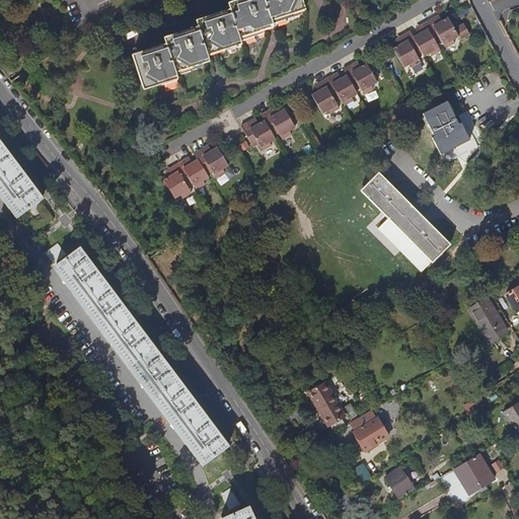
[(208,61),(206,54),(215,52),(215,53),(239,46),(238,41),(264,32),(263,29),(273,26),(272,22),(298,13),(298,11),(303,9),(300,0),(233,0),(227,2),(229,9),(195,20),(197,25),(162,36),(164,44),(133,54),(143,88),(151,86),(152,88),(176,81),(174,75),(203,66),(202,63),(208,61)]
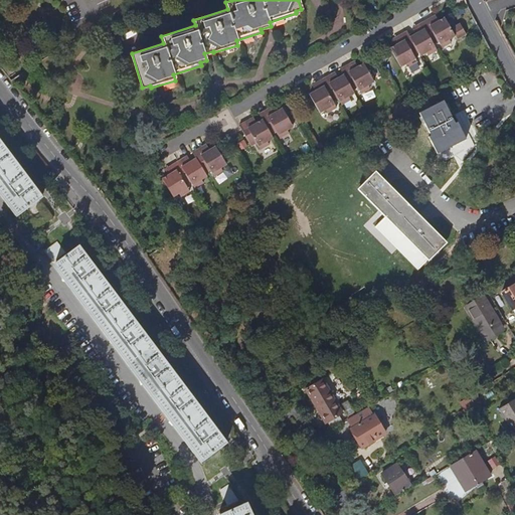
[(455,32),(448,20),(440,25),(436,19),(424,26),(437,46),(442,44),(445,50),(454,45),(453,42),(459,38),(455,32)]
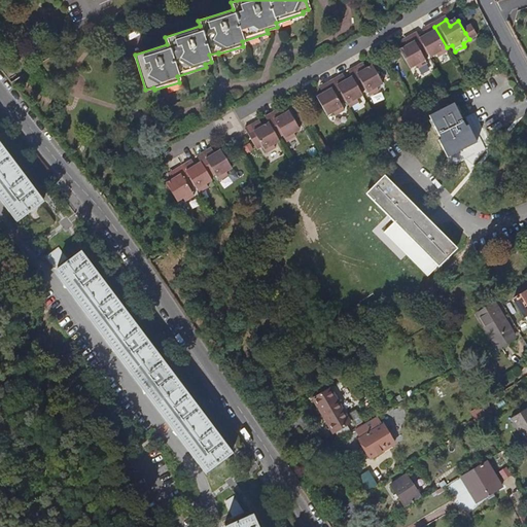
[(447,47),(434,27),(428,30),(431,36),(423,40),(431,57),(433,60),(440,57),(441,60),(450,55),(447,47)]
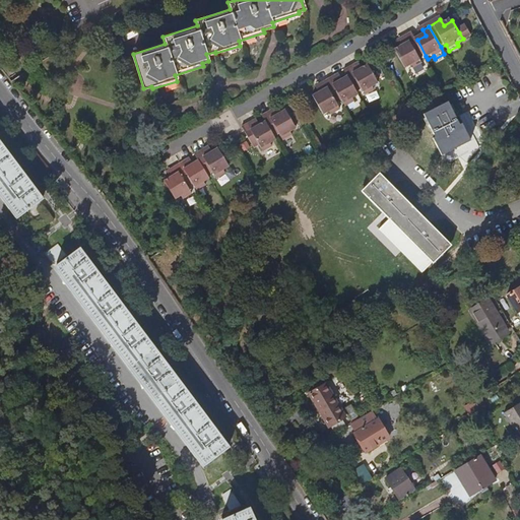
[(468,26),(459,33),(463,39),(465,43),(474,38),(468,26)]
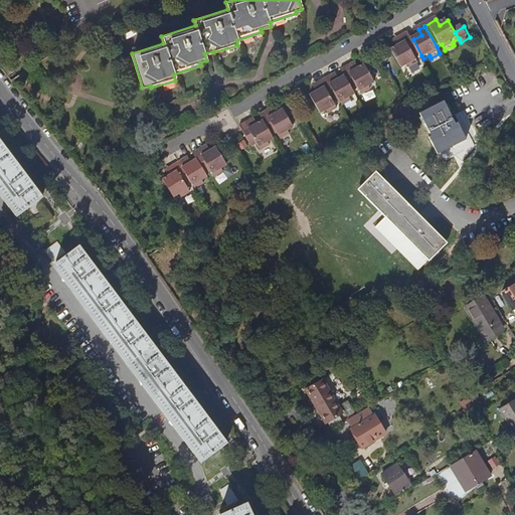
[(421,55),(413,39),(412,38),(410,34),(401,38),(399,40),(402,46),(393,50),(403,69),(409,65),(411,69),(420,64),(416,57),(421,55)]
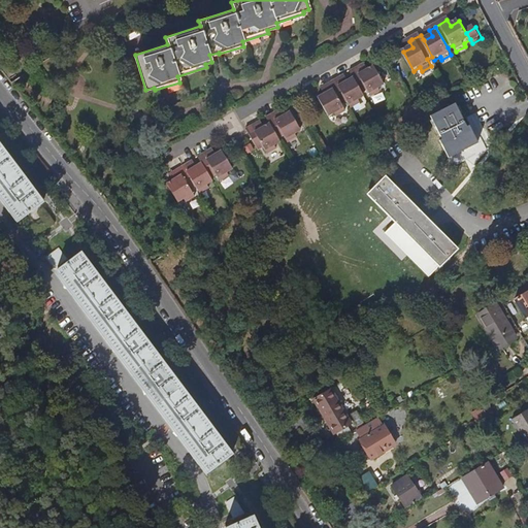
[(387,86),(375,67),(367,72),(363,66),(352,72),(354,76),(355,78),(364,94),(369,91),(372,98),(382,93),(380,89),(387,86)]
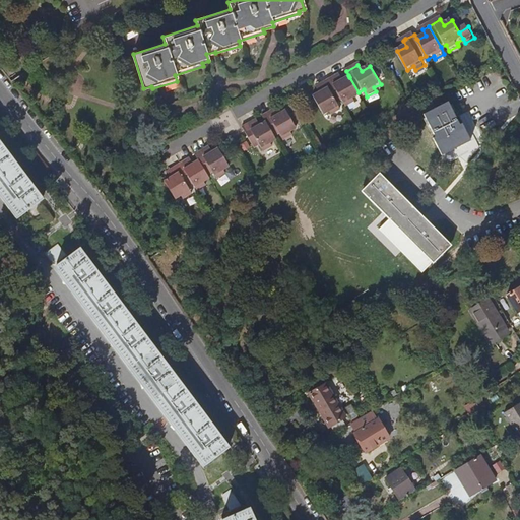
[(359,92),(349,77),(341,81),(338,76),(332,79),(343,101),(347,108),(356,103),(354,99),(361,95),(359,92)]
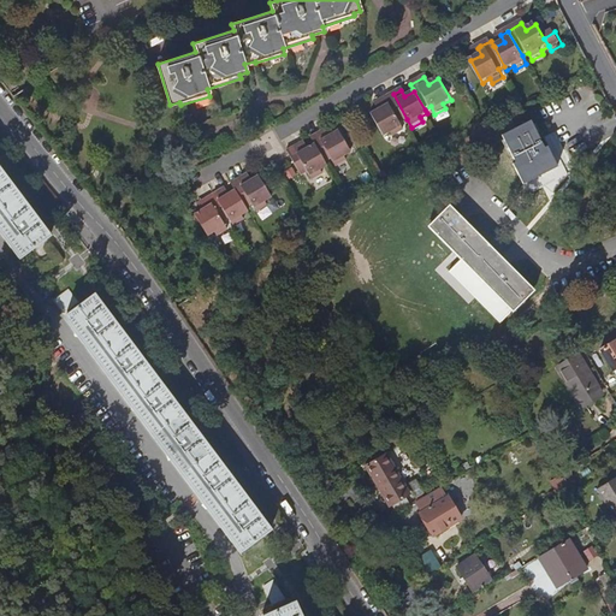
[(407,119),(394,94),(383,100),(380,101),(384,108),(373,114),(385,136),(392,132),(395,136),(406,130),(401,123),(407,119)]
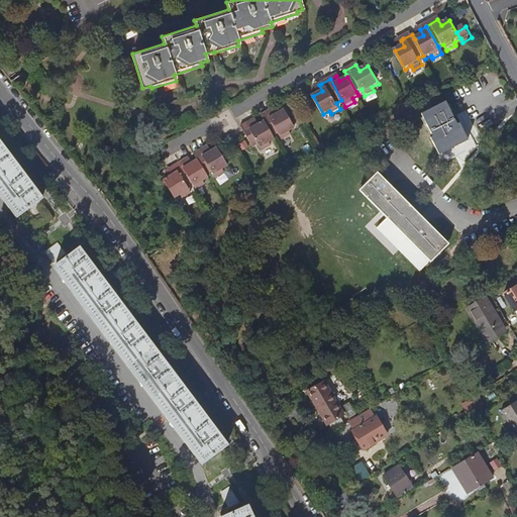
[(459,120),(447,97),(425,109),(436,131),(433,132),(442,149),(470,135),(460,119),(459,120)]
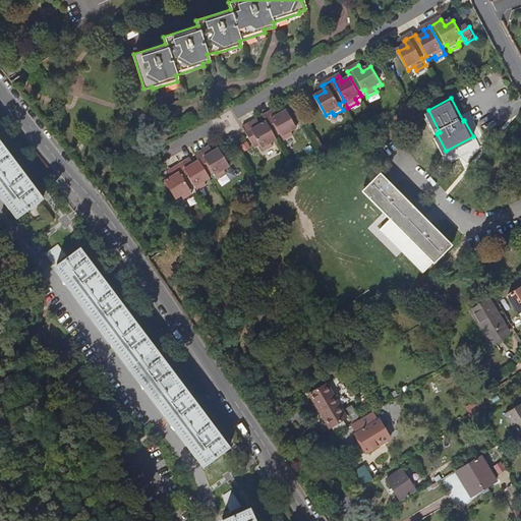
[(298,129),(288,110),(279,115),(276,110),(267,115),(270,120),(268,121),(277,136),(281,134),(285,140),(294,135),(292,132),(298,129)]
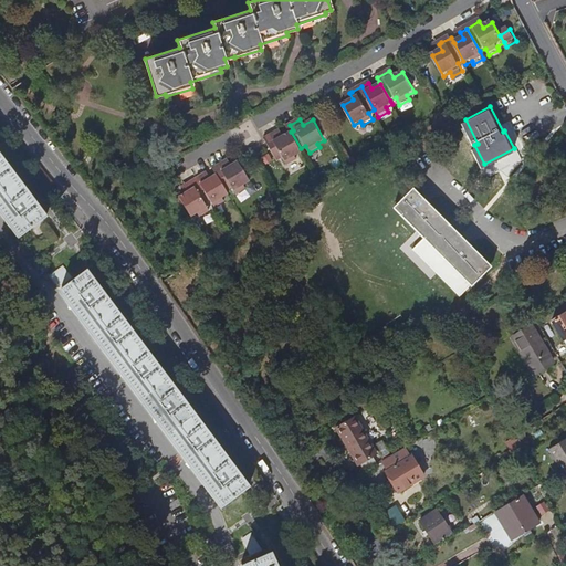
[(301,148),(291,132),(281,137),(278,132),(274,133),(265,138),(268,140),(278,161),(284,158),(287,165),(297,159),(295,156),(302,153),(301,148)]
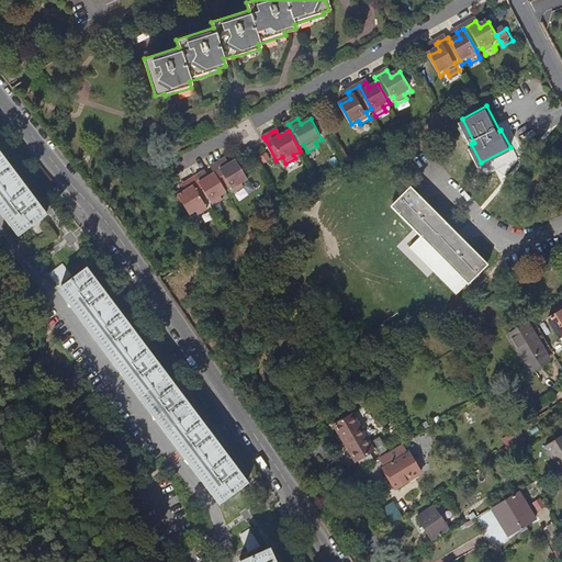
[(47,215),(0,153),(0,208),(21,235),(47,215)]
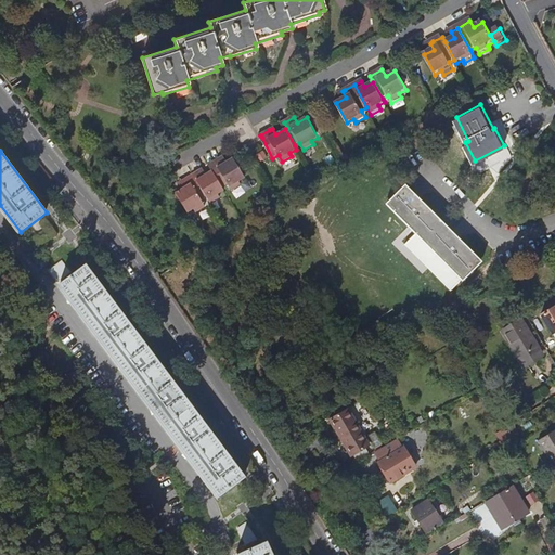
[(246,178),(234,158),(226,164),(221,157),(209,164),(214,170),(222,186),(223,185),(228,183),(231,191),(241,184),(240,181),(246,178)]
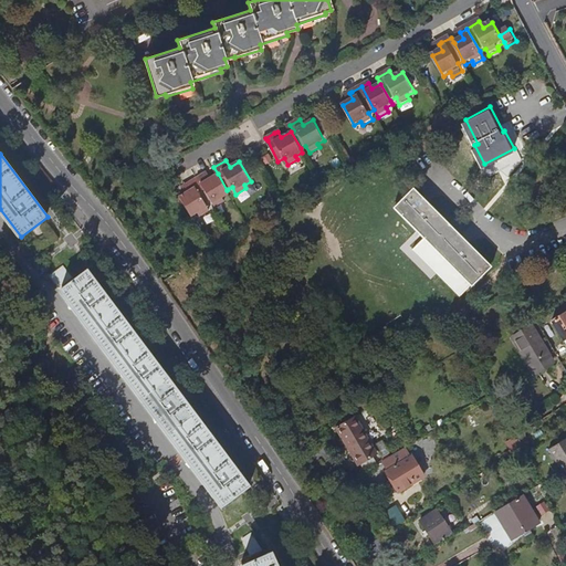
[(227,190),(218,174),(211,177),(208,179),(205,173),(198,177),(213,202),(216,207),(224,200),(222,197),(229,192),(228,189),(227,190)]
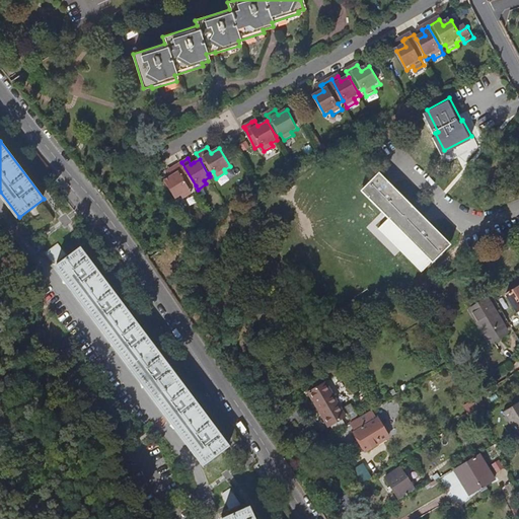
[(191,189),(196,186),(181,162),(175,166),(170,168),(173,174),(165,179),(175,198),(181,194),(183,197),(193,192),(191,189)]
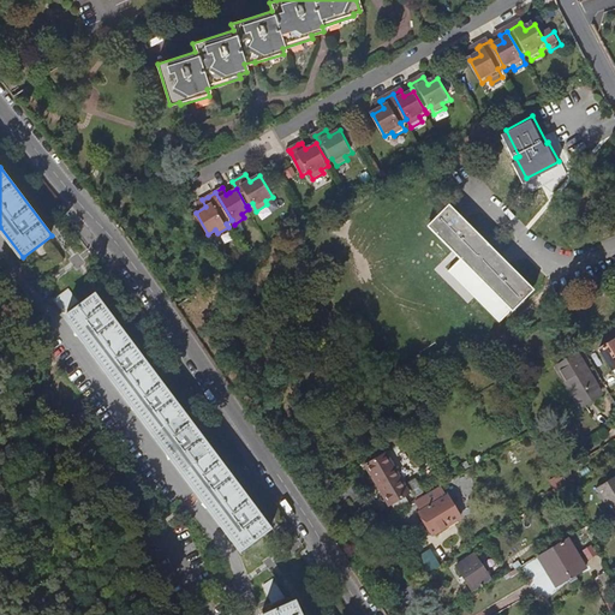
[(535,290),(455,202),(435,222),(465,256),(463,258),(463,261),(464,264),(479,288),(484,290),(485,288),(490,284),(513,309),(535,290)]
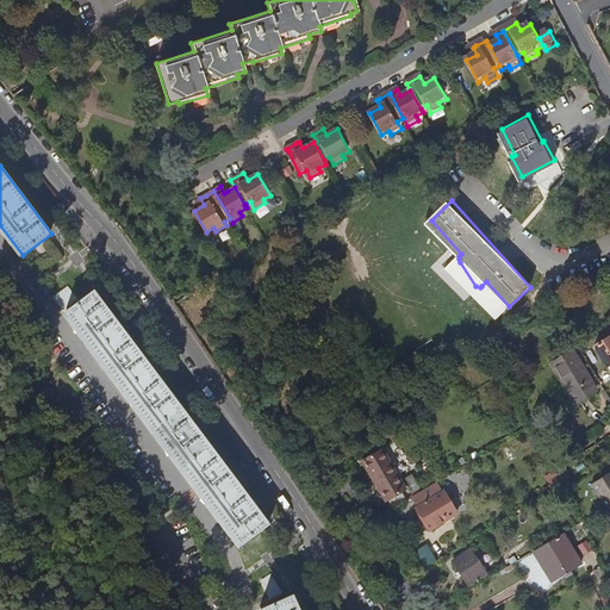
[(69,284),(53,293),(61,309),(79,299),(69,284)]
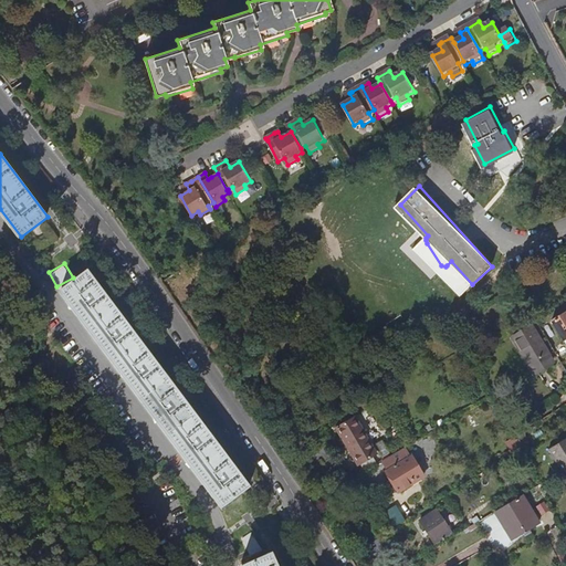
[(249,488),(87,271),(61,290),(222,506),(249,488)]
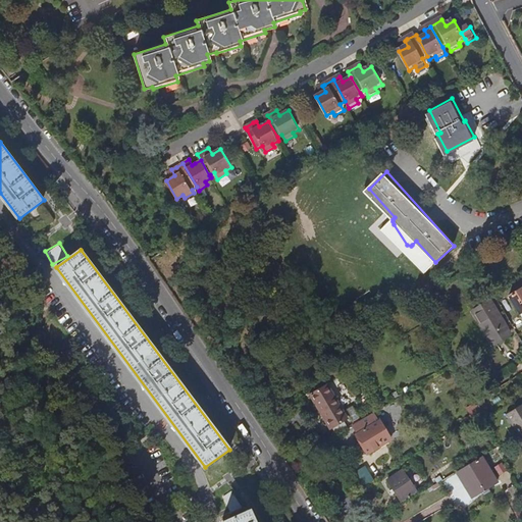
[(521,312),(521,288),(510,296),(520,313),(521,312)]
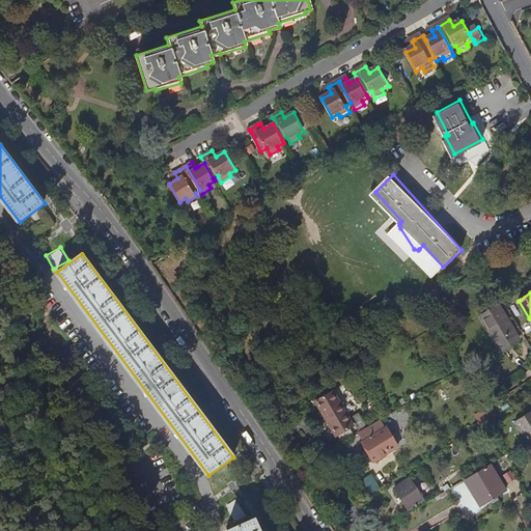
[(521,338),(500,305),(481,316),(492,332),(494,331),(504,348),(521,338)]
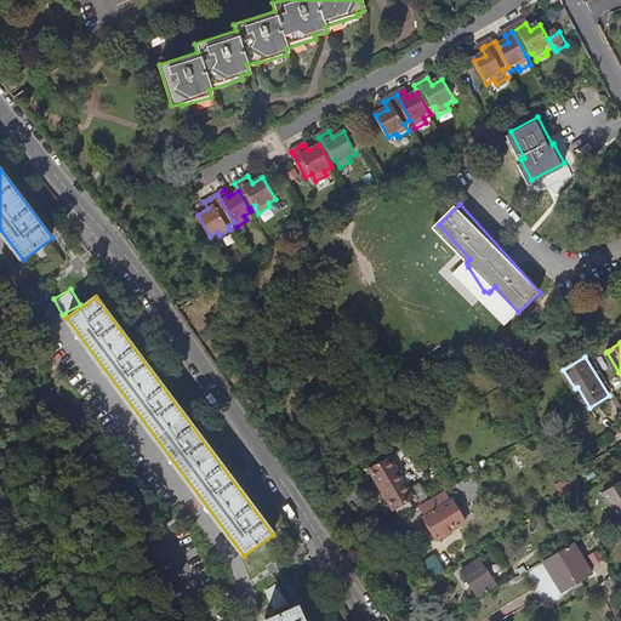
[(415,497),(397,467),(396,468),(391,460),(385,462),(385,461),(371,469),(379,480),(379,479),(397,510),(415,497)]
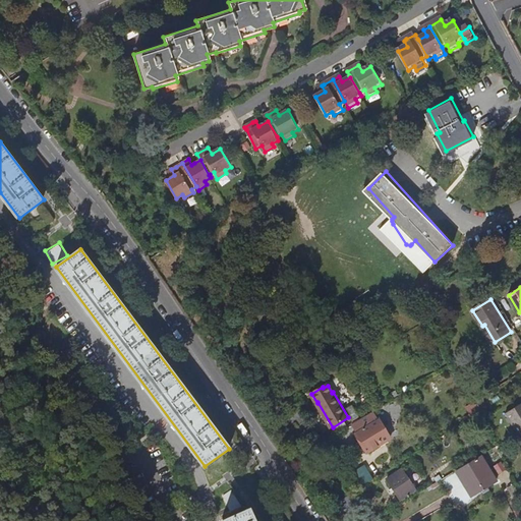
[(480,396),(476,399),(481,407),(485,404),(480,396)]
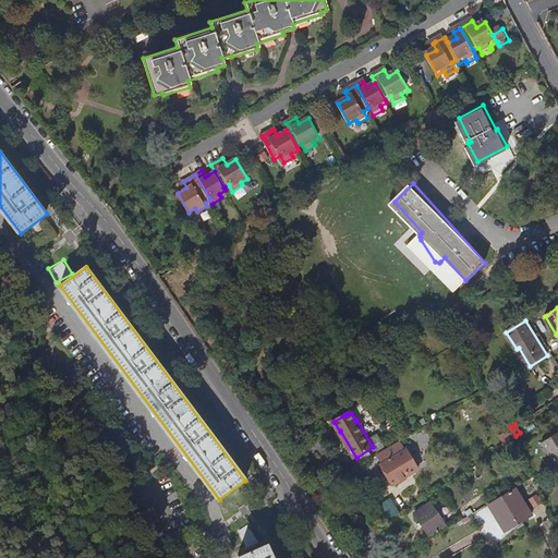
[(557,462),(557,432),(541,443),(555,464),(557,462)]
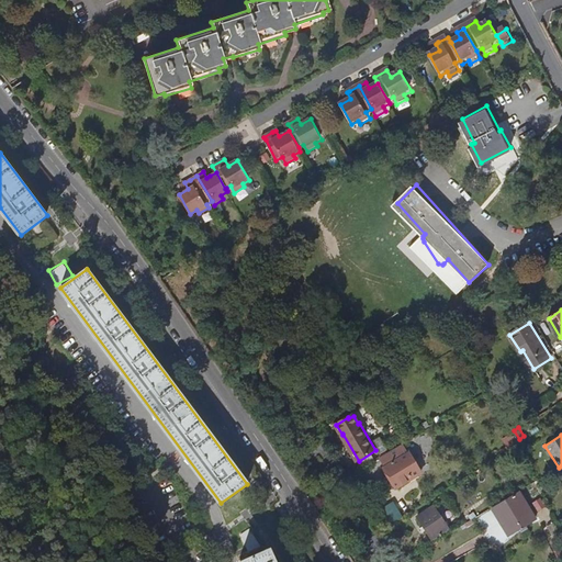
[(390,448),(382,437),(374,441),(382,453),(390,448)]
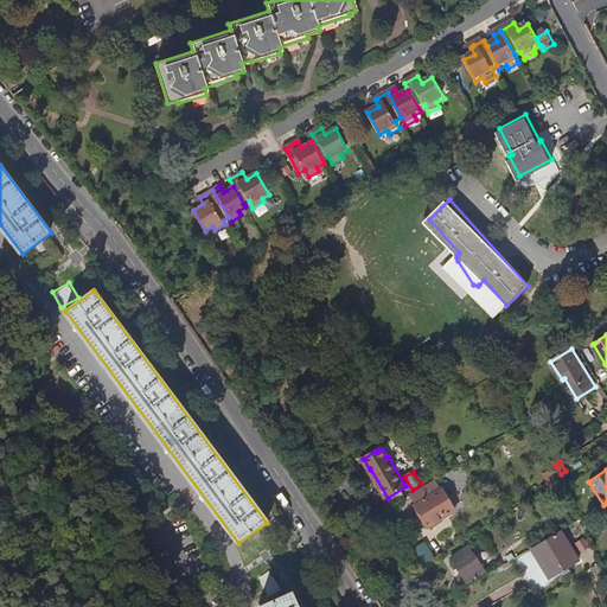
[(458,509),(445,486),(416,504),(429,525),(458,509)]
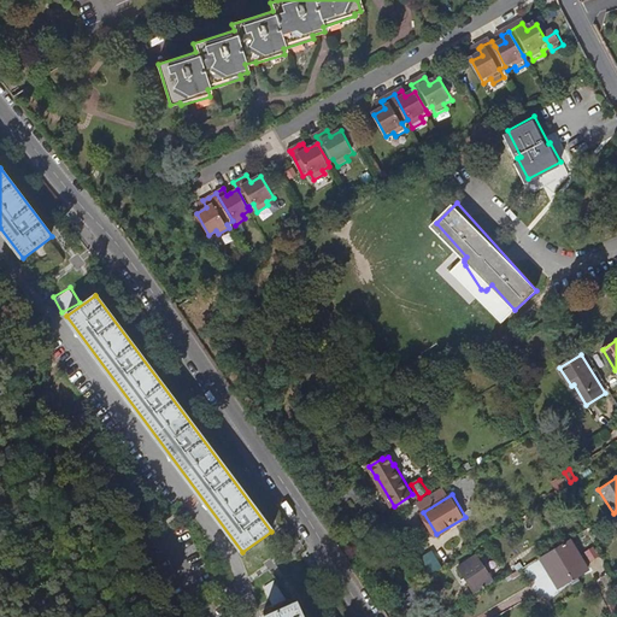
[(587,570),(568,539),(539,557),(556,585),(570,575),(573,579),(587,570)]
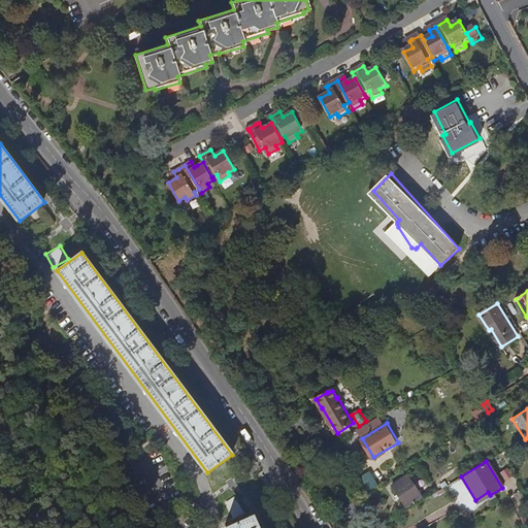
[(521,489),(510,469),(503,472),(514,493),(521,489)]
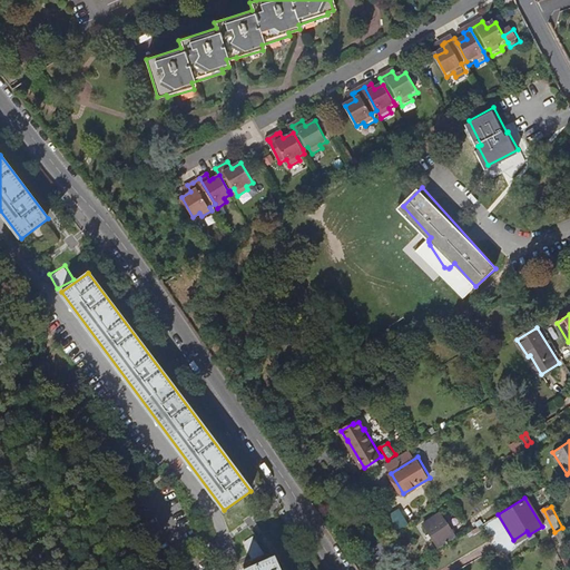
[(453,534),(439,511),(422,522),(436,544),(453,534)]
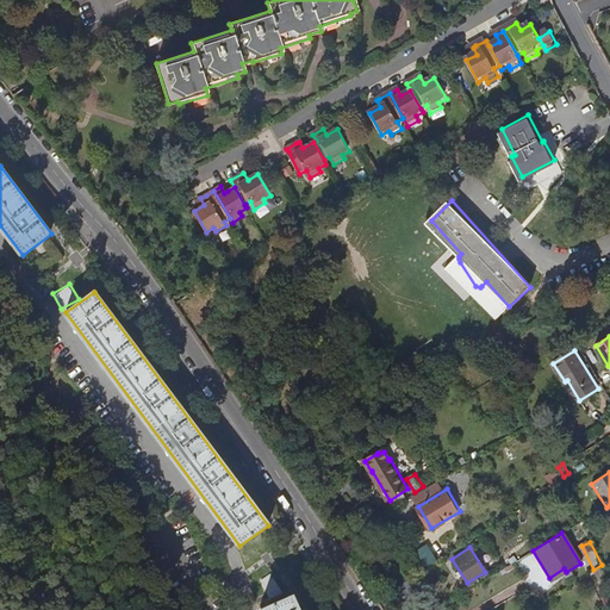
[(297,609),(291,596),(259,609),(257,609),(297,609)]
